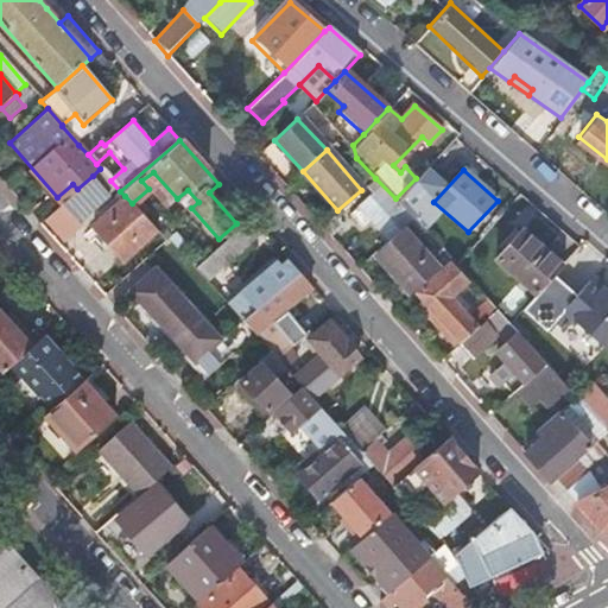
[(77,189),(62,203),(64,207),(46,221),(64,241),(81,226),(78,222),(109,194),(93,176),(77,189)]
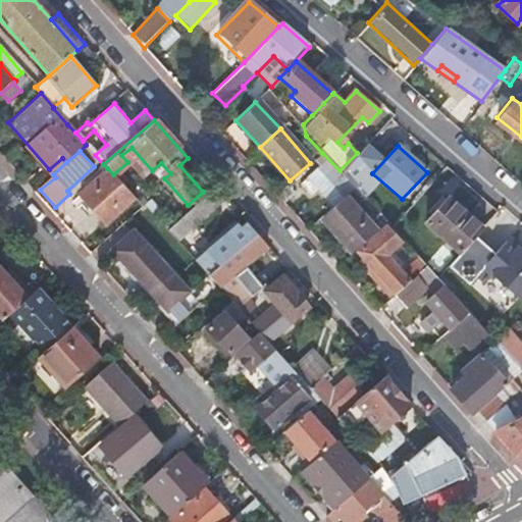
[(317,189),(331,205),(344,193),(349,188),(324,160),(299,185),(309,196),(317,189)]
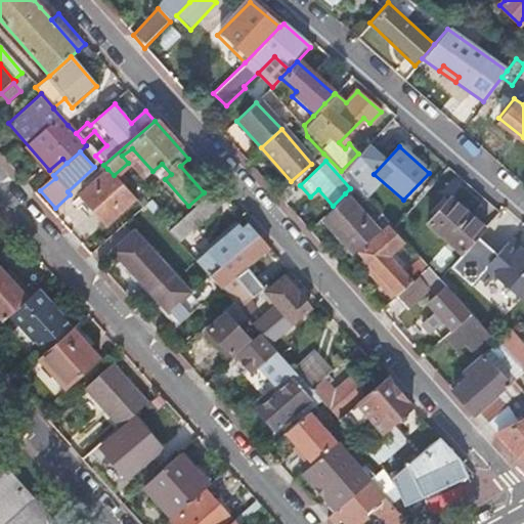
[(105,223),(134,199),(114,175),(107,169),(79,194),(105,223)]
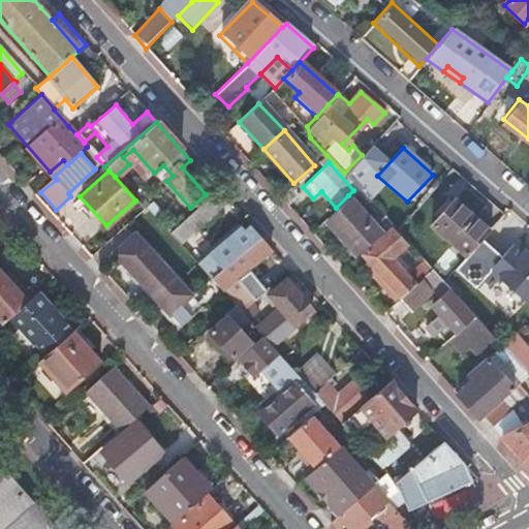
[(298,189),(292,184),(279,196),(286,206),(297,196),(293,192),(298,189)]
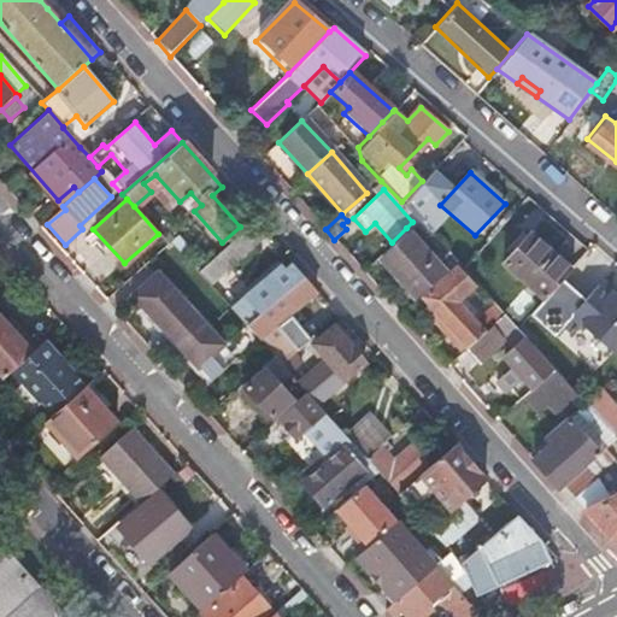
[(212,259),(198,272),(211,287),(266,235),(254,222),(212,259)]
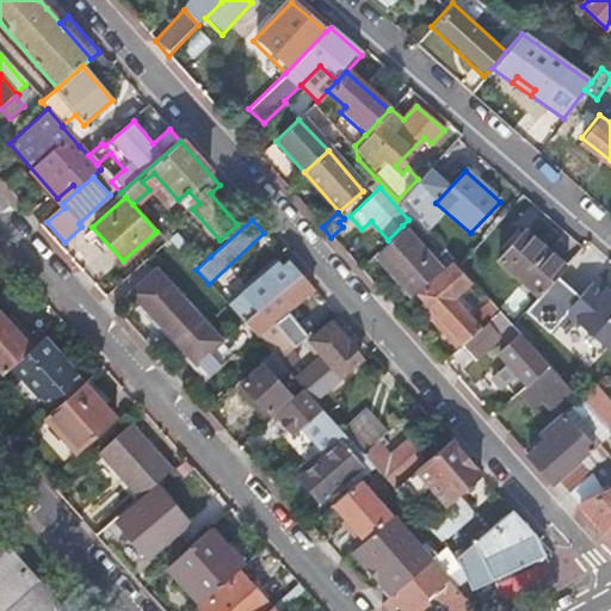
[(388,240),(376,252),(388,266),(412,292),(438,266),(402,226),(388,240)]
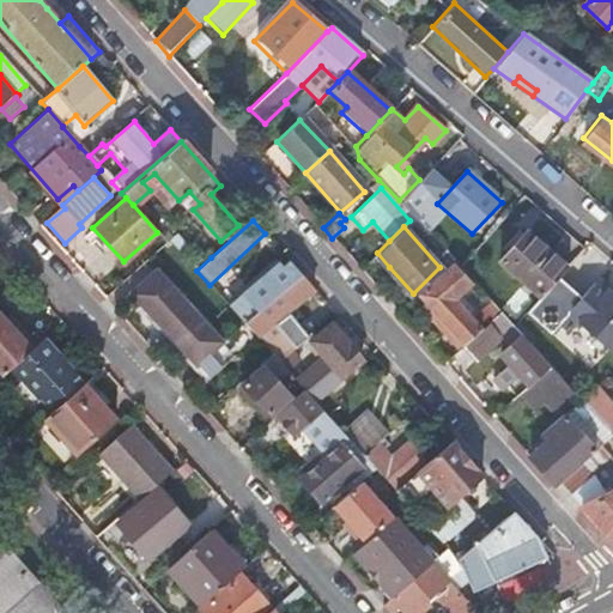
[(502,263),(538,298),(566,267),(528,234),(502,263)]
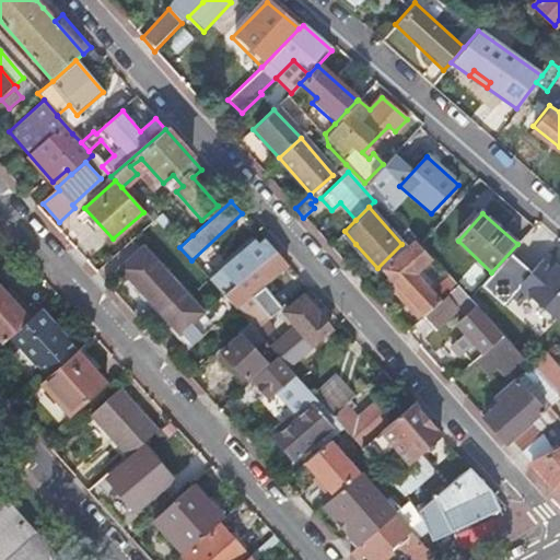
[(179,221),(166,232),(179,247),(193,235),(179,221)]
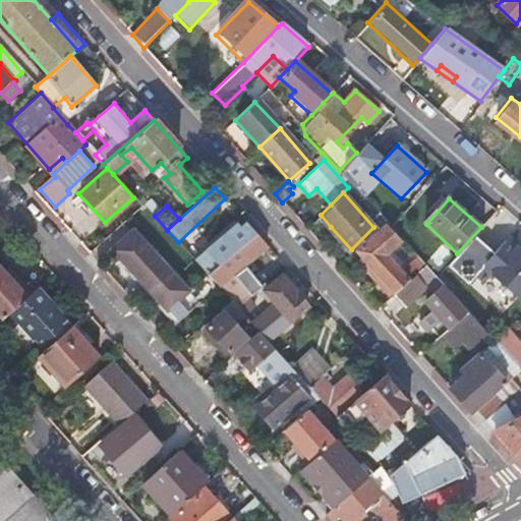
[(195,262),(207,274),(208,276),(210,274),(256,234),(245,222),(240,227),(234,221),(201,249),(205,252),(195,262)]
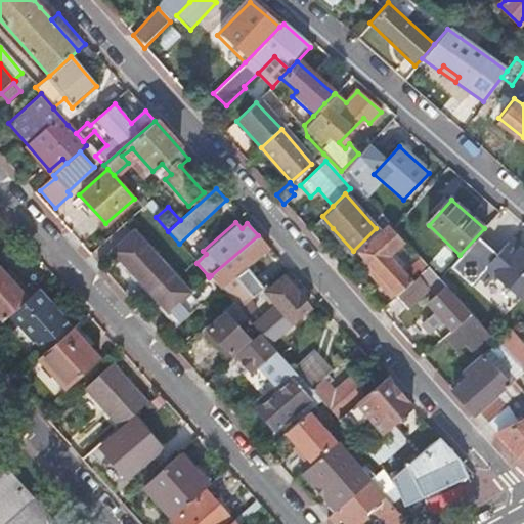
[(374,271),(395,295),(408,282),(387,257),(401,244),(384,226),(357,252),(374,271)]
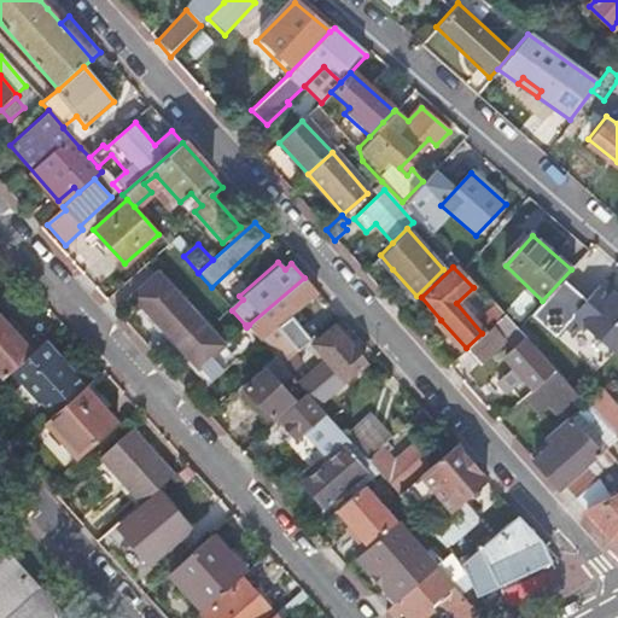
[(385,275),(409,303),(417,296),(392,269),(385,275)]
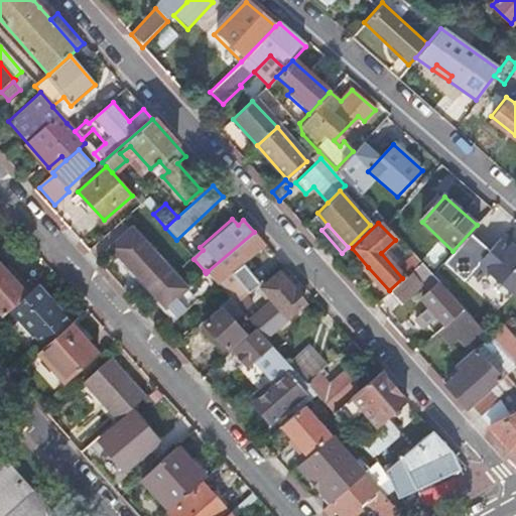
[(123,267),(139,285),(144,281),(172,313),(194,295),(133,228),(112,246),(128,264),(123,267)]
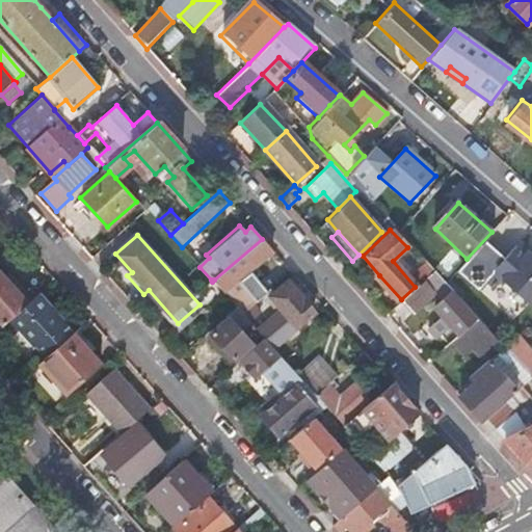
[(272,250),(262,239),(214,280),(242,311),(240,313),(244,317),(253,309),(277,286),(269,276),(262,283),(250,270),(272,250)]
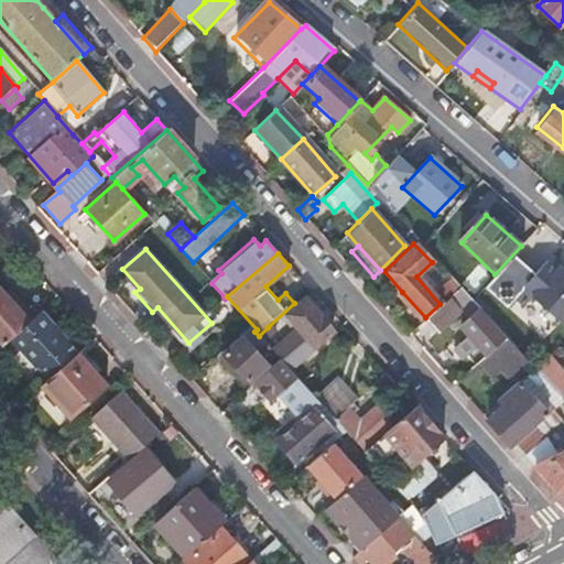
[(534,273),(513,255),(484,286),(507,307),(522,289),(560,322),(563,316),(563,267),(562,264),(557,269),(546,260),(534,273)]
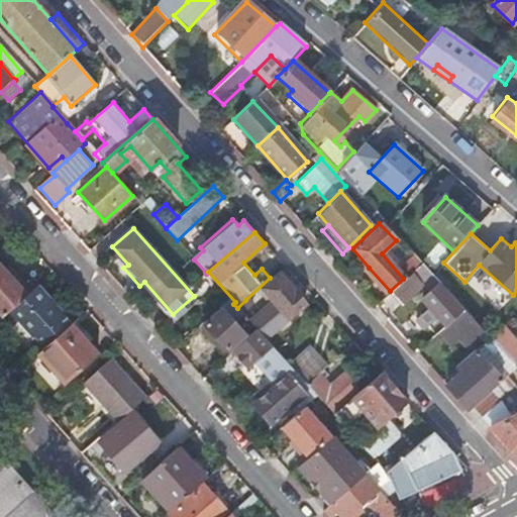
[(515,242),(505,233),(501,238),(511,246),(515,242)]
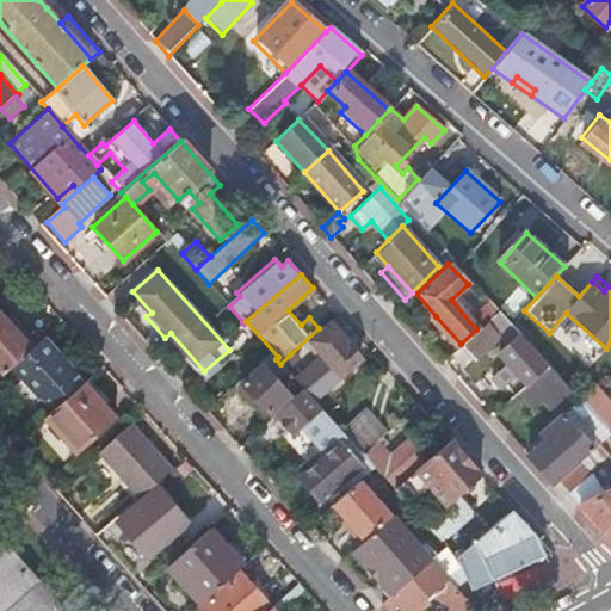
[(510,326),(497,310),(476,329),(461,344),(460,345),(471,358),(497,335),(507,346),(498,355),(504,362),(495,370),(499,374),(508,366),(516,376),(525,387),(547,368),(524,341),(511,327),(510,326)]
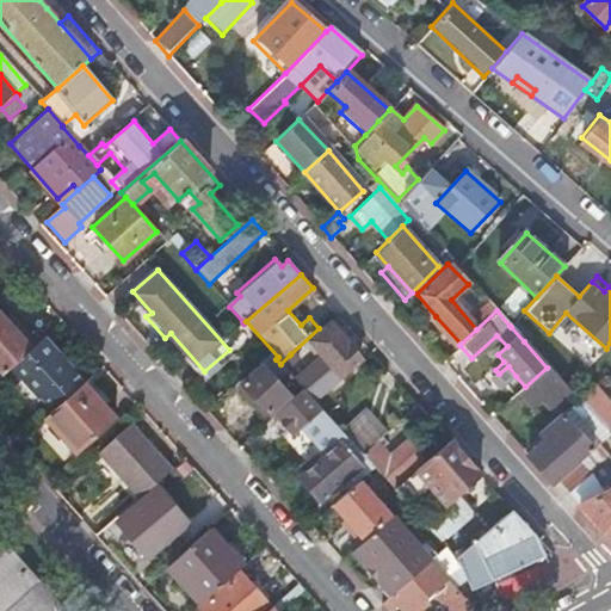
[(0,370),(2,372),(4,371),(36,344),(24,331),(19,334),(13,328),(5,319),(0,313),(0,370)]
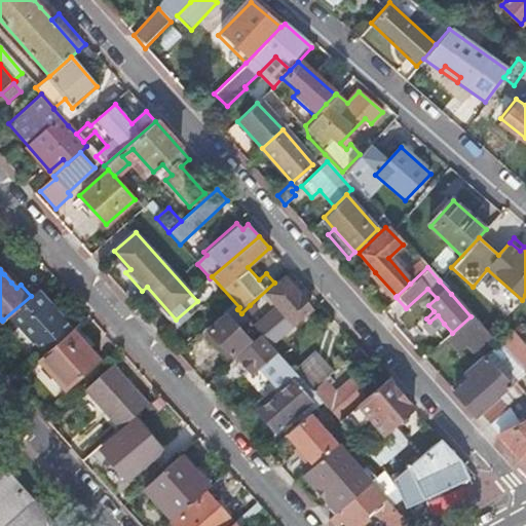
[(8,271),(4,274),(11,283),(16,288),(21,285),(8,271)]
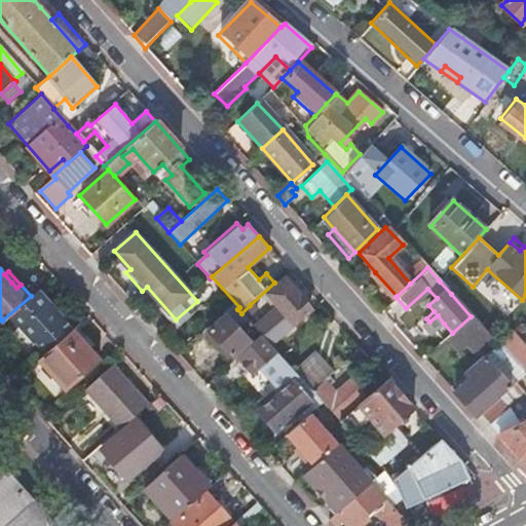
[(457,288),(445,276),(440,282),(451,294),(457,288)]
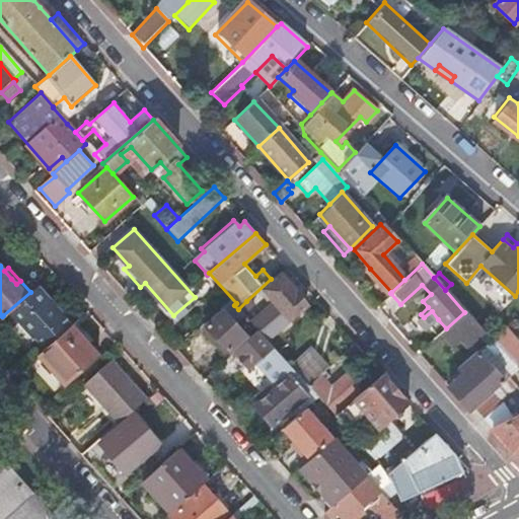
[(280,310),(257,330),(258,331),(268,342),(308,307),(282,279),(265,292),(280,310)]
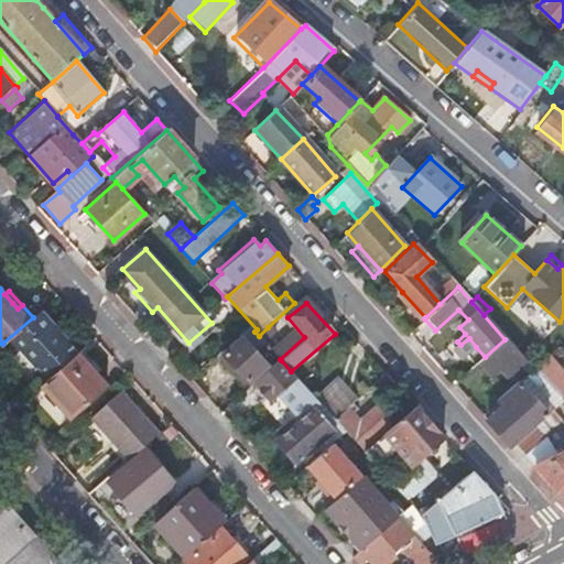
[(158,307),(152,312),(183,347),(187,350),(215,327),(212,323),(188,343),(158,307)]
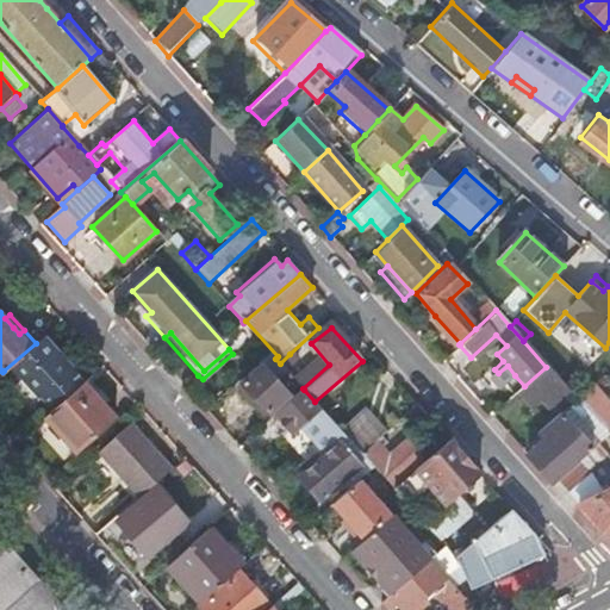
[(36,343),(4,371),(35,405),(39,402),(49,412),(82,383),(42,337),(36,343)]
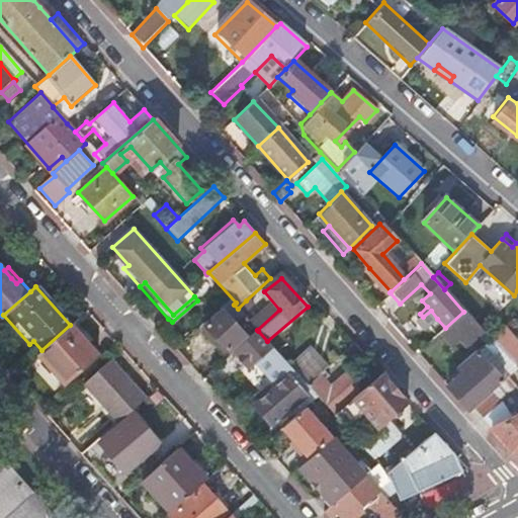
[(234,305),(229,298),(220,307),(224,311),(207,325),(229,350),(246,336),(236,325),(245,317),(238,309),(234,305)]
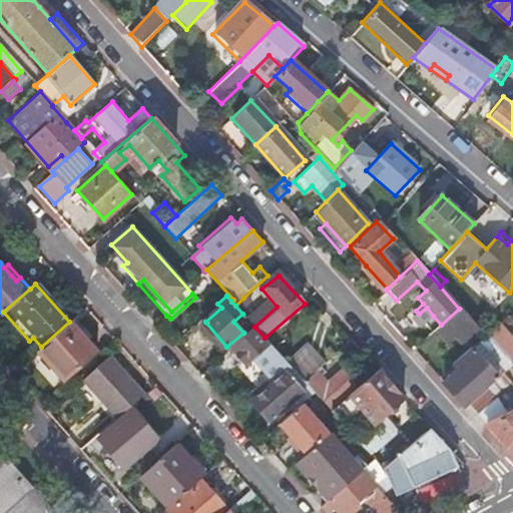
[(243,298),(235,306),(242,314),(243,315),(252,307),(243,298)]
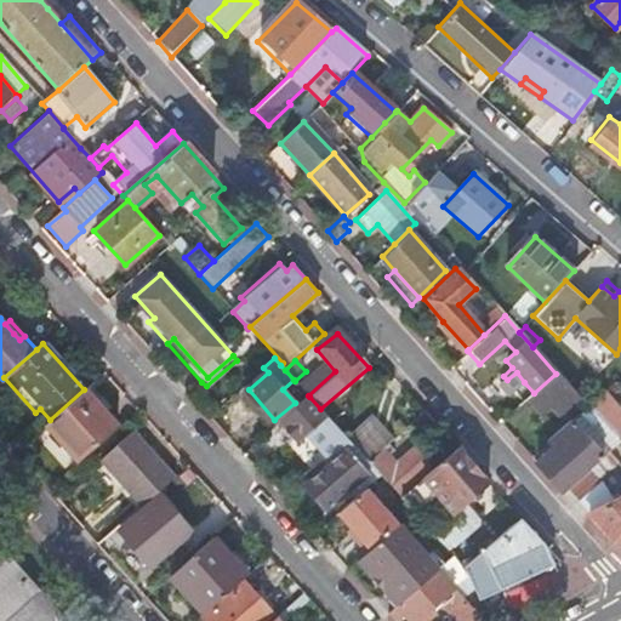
[(508,396),(524,382),(517,372),(507,380),(500,386),(508,396)]
